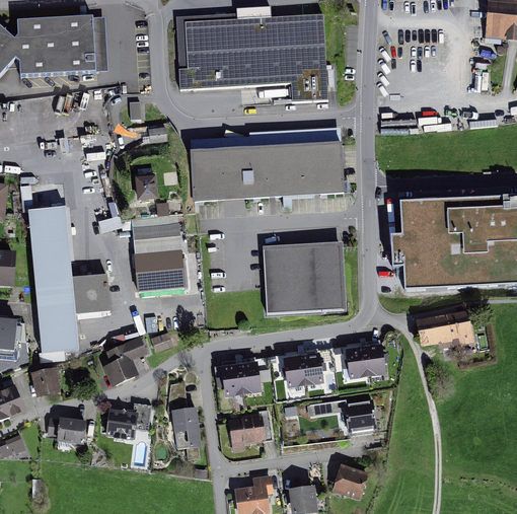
[(487,0),(485,33),(516,34),(516,0),(487,0)]
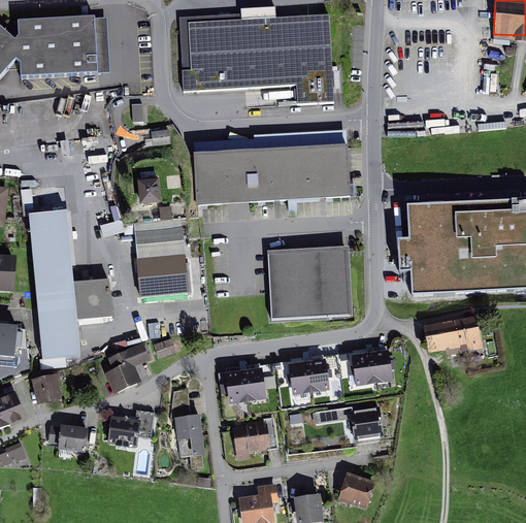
[(17,32),(13,36),(0,25),(0,72),(13,57),(19,60),(20,74),(96,70),(93,14),(17,18),(17,32)]
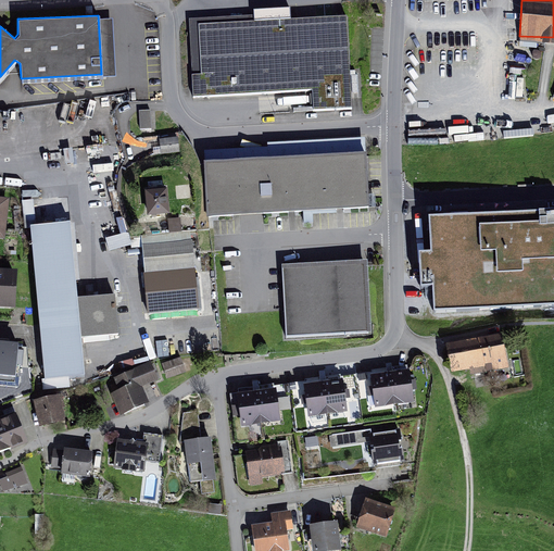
[(344,16),(200,25),(203,74),(190,75),(191,96),(314,88),(315,108),(350,105),(344,16)]
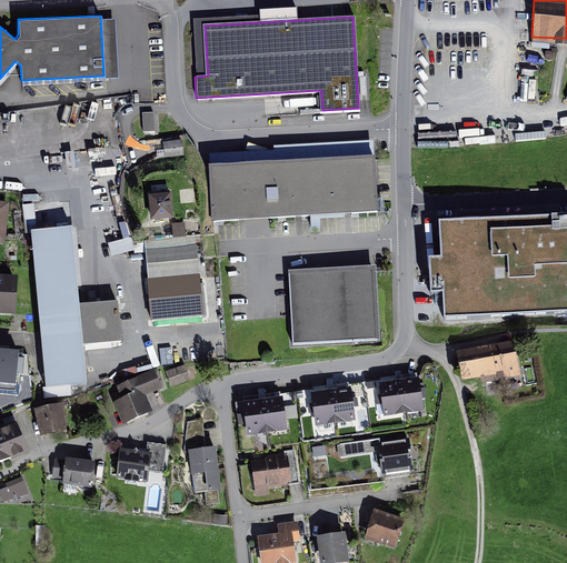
[(152,108),(140,109),(141,127),(152,127),(152,108)]
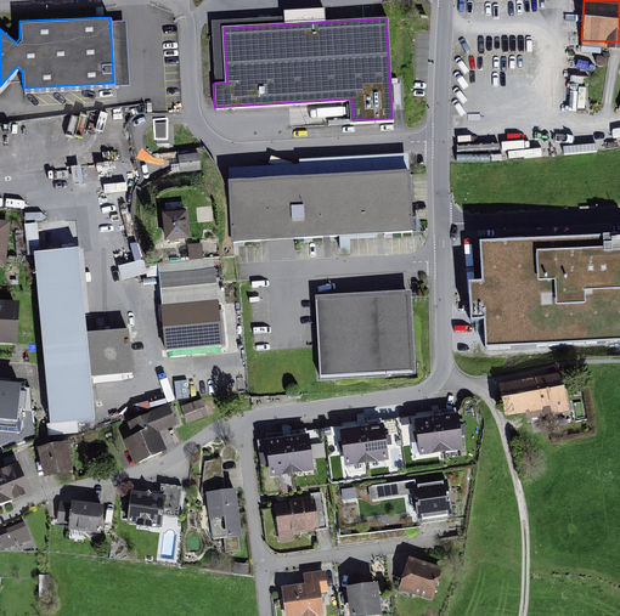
[(196,148),(176,151),(178,165),(198,163),(196,148)]
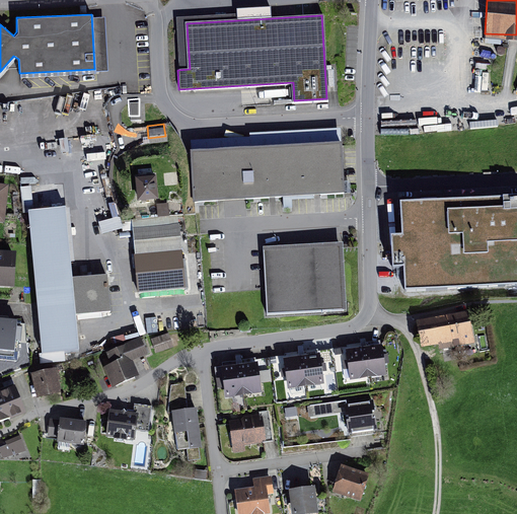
[(189,139),(190,151),(340,142),(339,127),(247,132),(247,135),(189,139)]
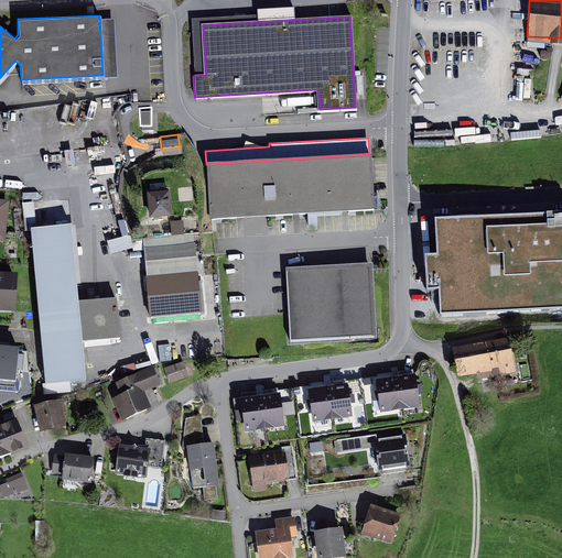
[(204,164),(207,218),(373,209),(369,154),(206,164),(204,164)]
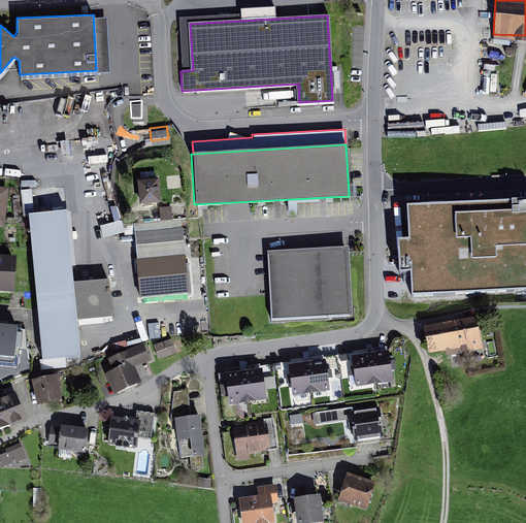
[(136,177),(137,200),(159,198),(157,175),(136,177)]
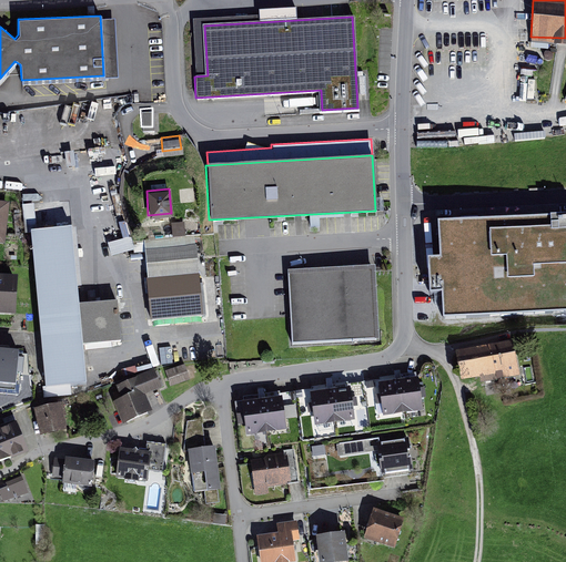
[(9,197),(0,196),(0,237),(4,238),(9,197)]
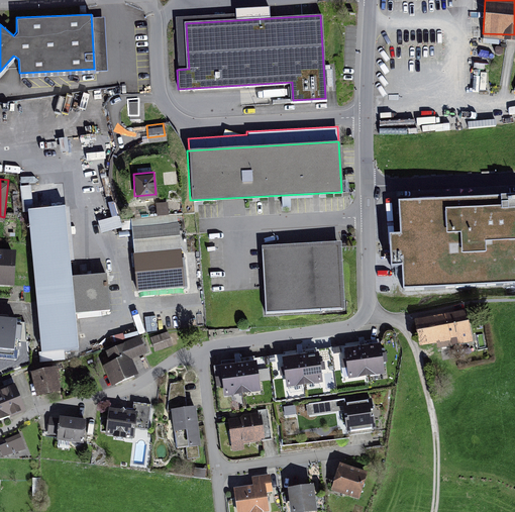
[(514,192),(397,199),(399,232),(388,233),(390,264),(401,264),(402,287),(514,280),(514,192)]
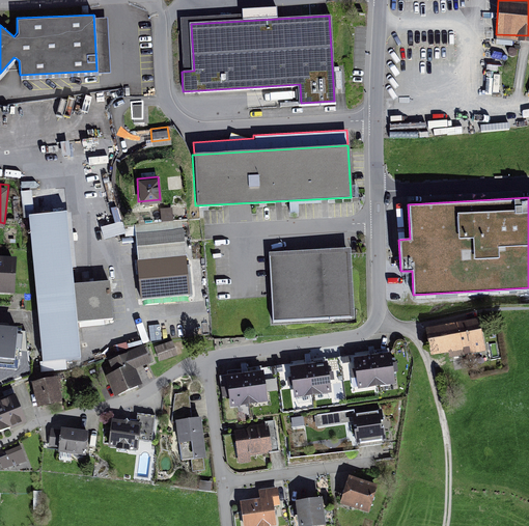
[(29,215),(42,358),(79,355),(76,319),(109,315),(106,279),(73,282),(66,211),(29,215)]
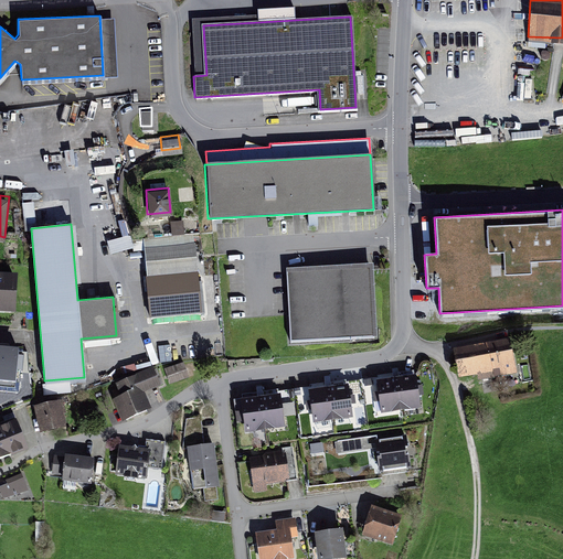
[(144,245),(150,314),(200,310),(193,239),(144,245)]
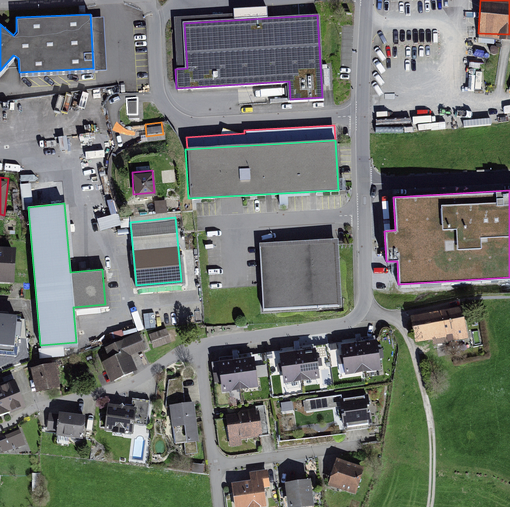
[(261,244),(264,308),(342,305),(339,241),(261,244)]
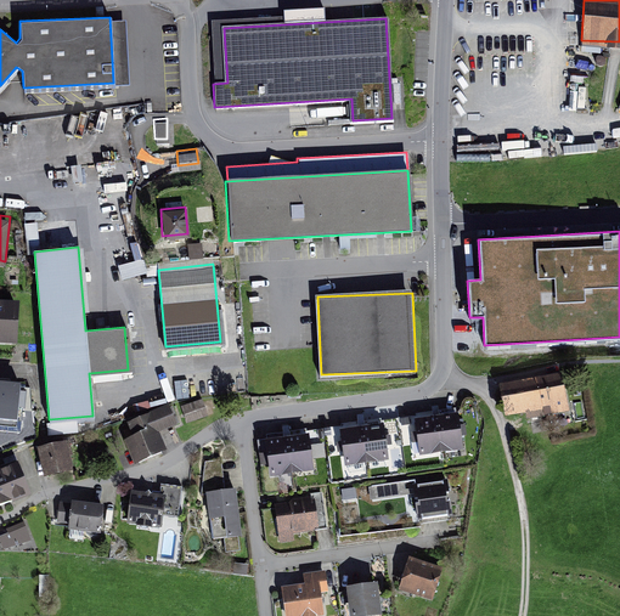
[(0,343),(16,345),(18,304),(0,303),(0,343)]
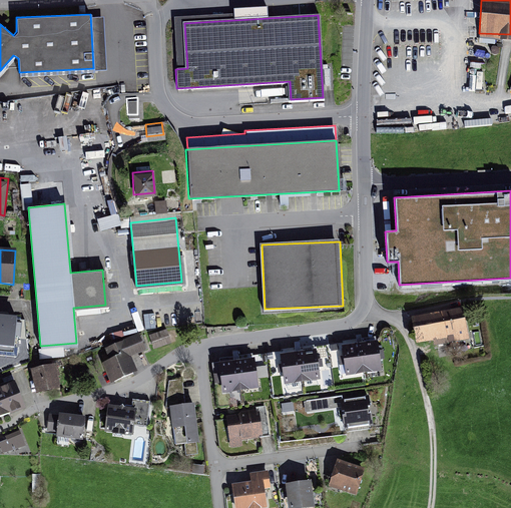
[(416,341),(467,329),(462,304),(410,315),(416,341)]
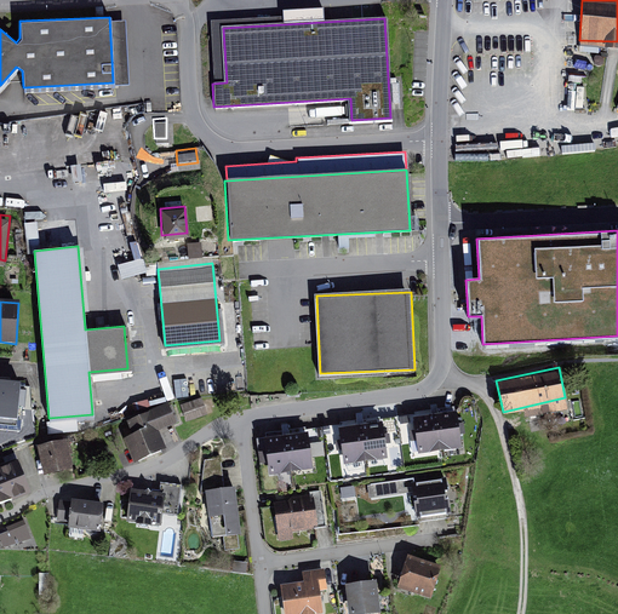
[(186,390),(183,374),(173,376),(175,391),(186,390)]
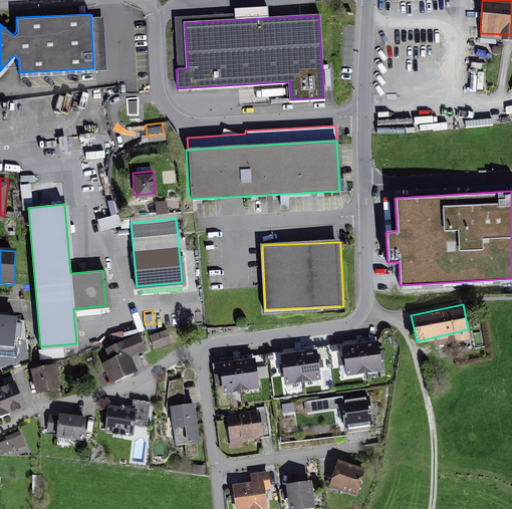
[(0,349),(12,351),(15,318),(0,316),(0,349)]
